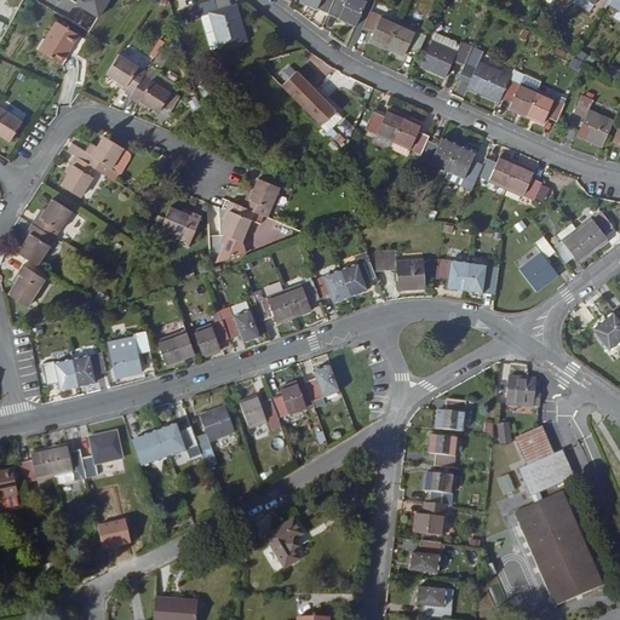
[(75,0),(74,4),(101,17),(108,0),(75,0)]
